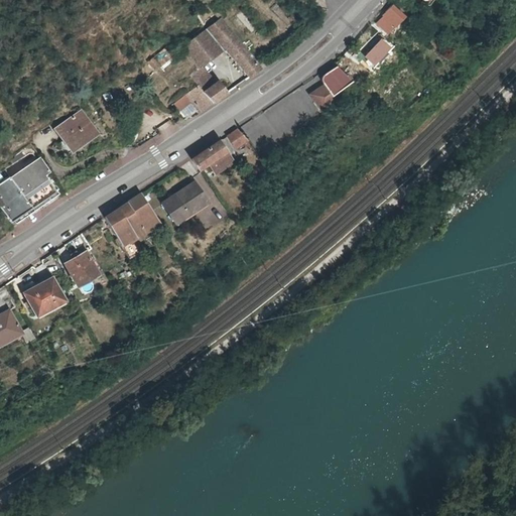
[(241,10),(230,20),(246,38),(257,27),(241,10)]
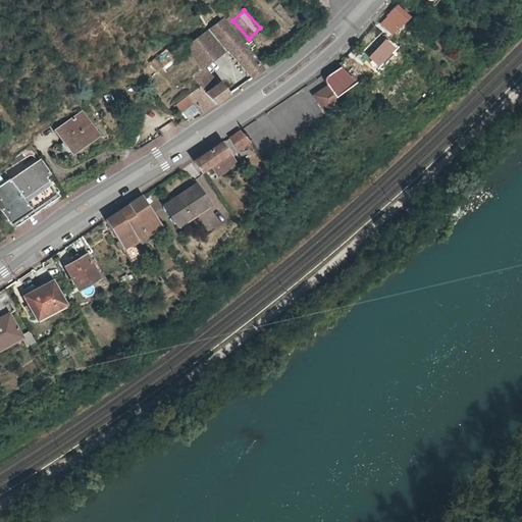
[(378,25),(390,39),(405,24),(394,11),(378,25)]
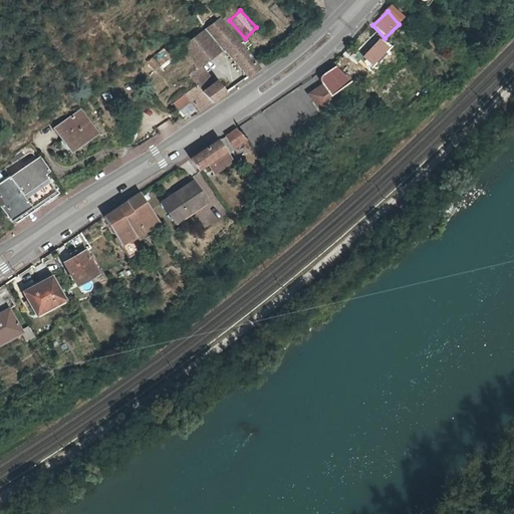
[(218,17),(205,29),(212,36),(217,39),(220,43),(224,48),(248,77),(259,68),(240,45),(241,44),(229,30),(218,17)]
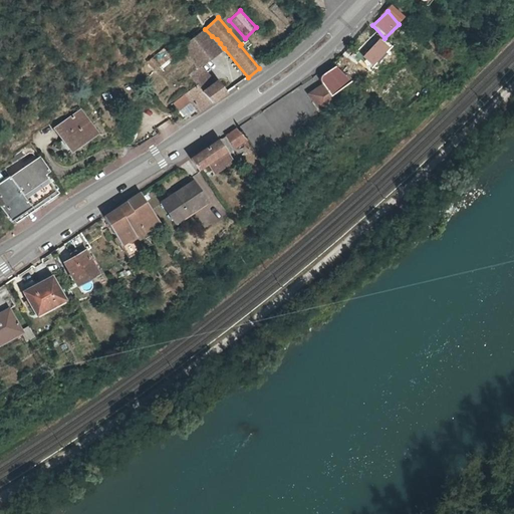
[(193,63),(199,67),(224,48),(220,43),(217,39),(212,36),(205,29),(181,49),(193,63)]
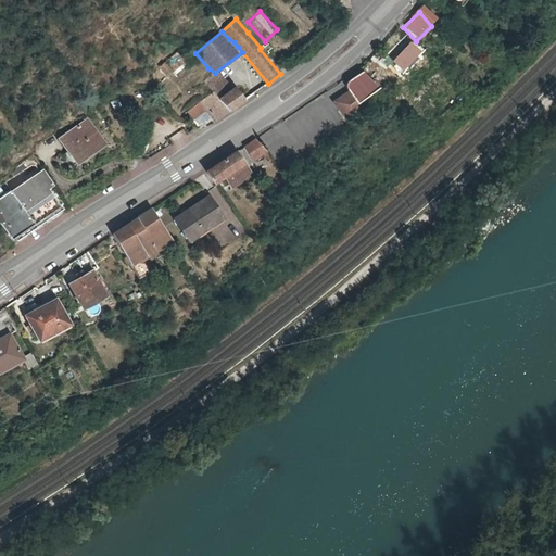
[(417,51),(409,43),(392,61),(401,68),(417,51)]
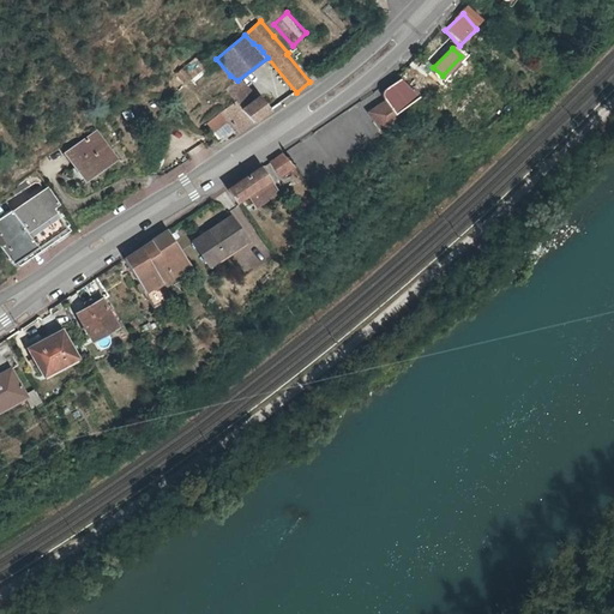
[(208,67),(199,56),(176,74),(185,84),(208,67)]
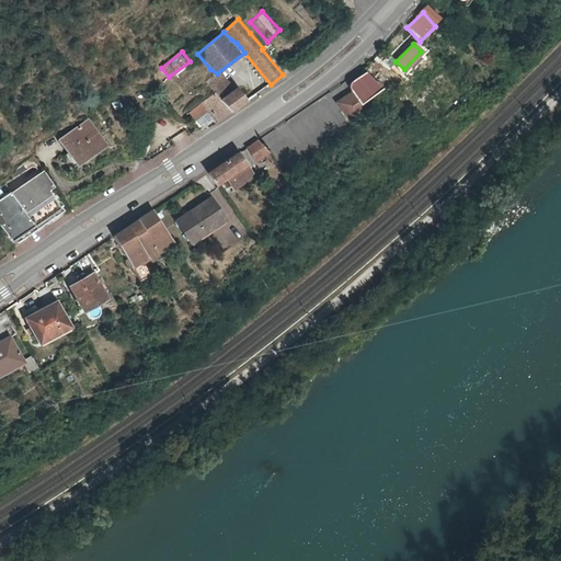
[(353,80),(351,81),(350,82),(348,84),(348,87),(348,89),(350,90),(361,105),(381,89),(364,71),(353,80)]
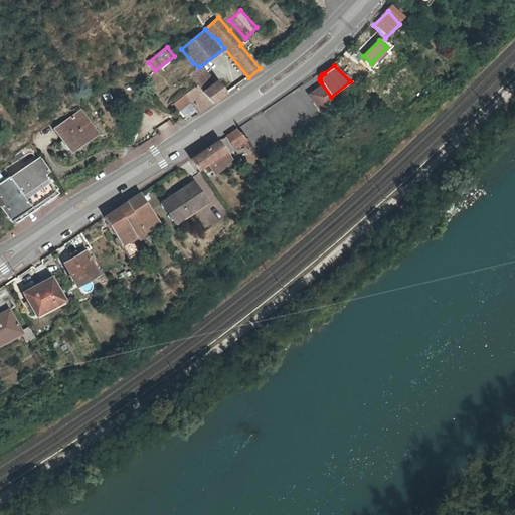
[(203,92),(217,81),(199,67),(189,75),(197,84),(203,92)]
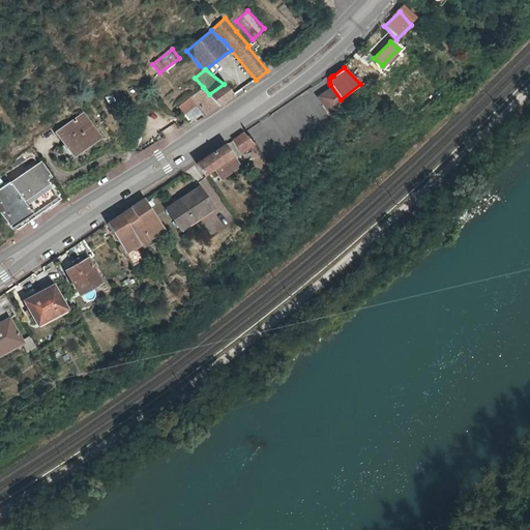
[(209,94),(203,87),(190,96),(195,105),(204,117),(233,96),(224,84),(209,94)]
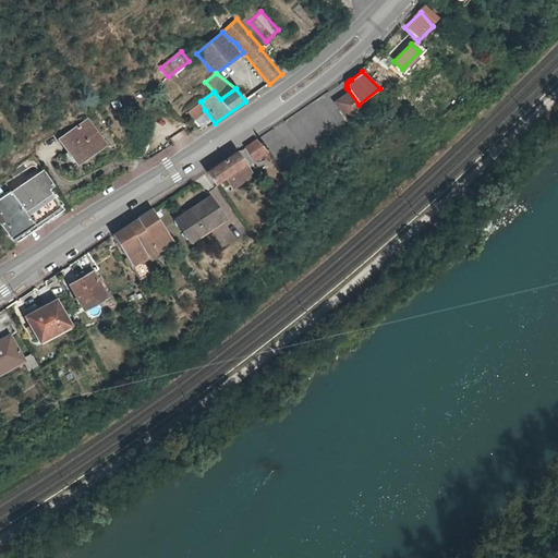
[(201,111),(205,110),(201,101),(187,112),(190,114),(201,111)]
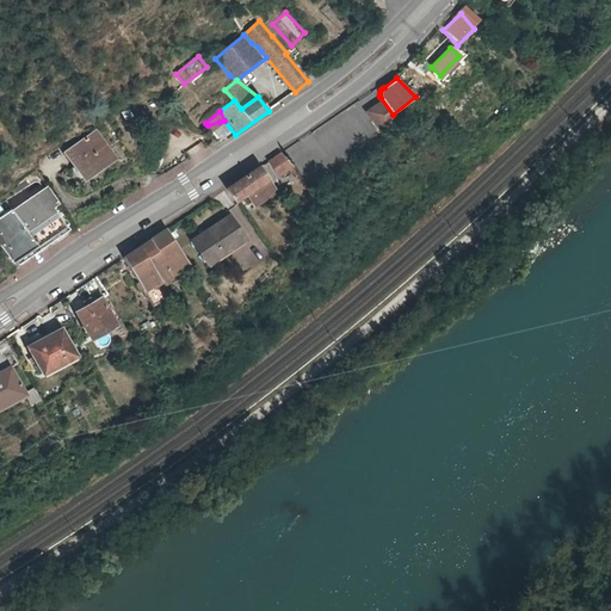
[(211,130),(208,125),(205,127),(215,137),(220,141),(235,135),(224,121),(211,130)]
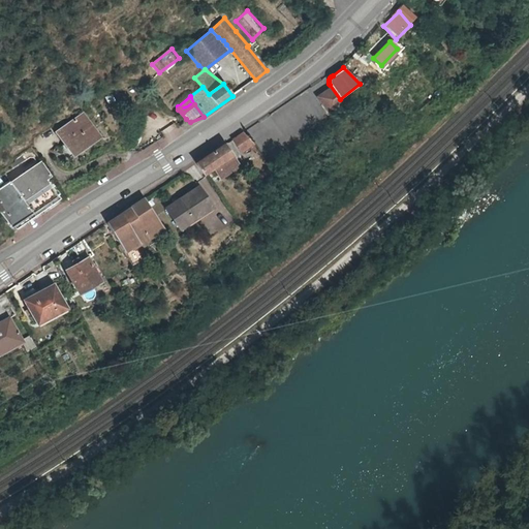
[(99,137),(83,114),(57,132),(72,155),(99,137)]
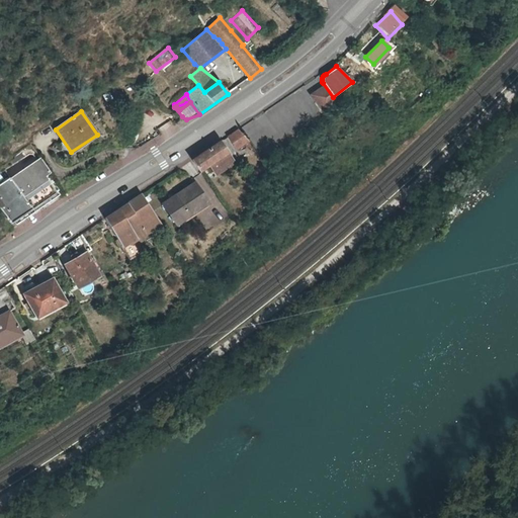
[(237,149),(245,144),(249,149),(252,147),(248,142),(249,142),(240,130),(229,137),(237,149)]
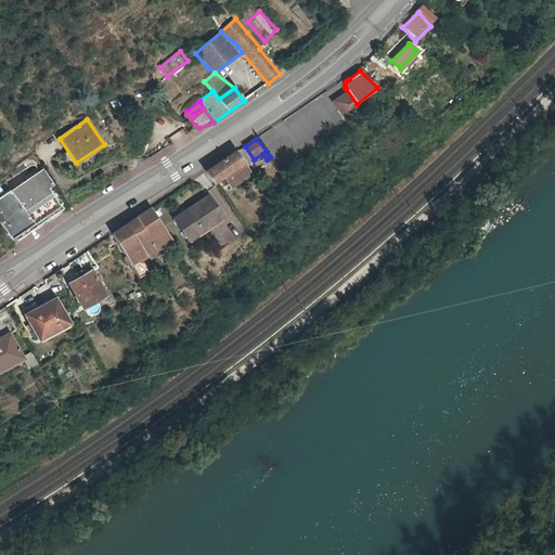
[(244,164),(236,152),(207,171),(215,183),(226,176),(244,164)]
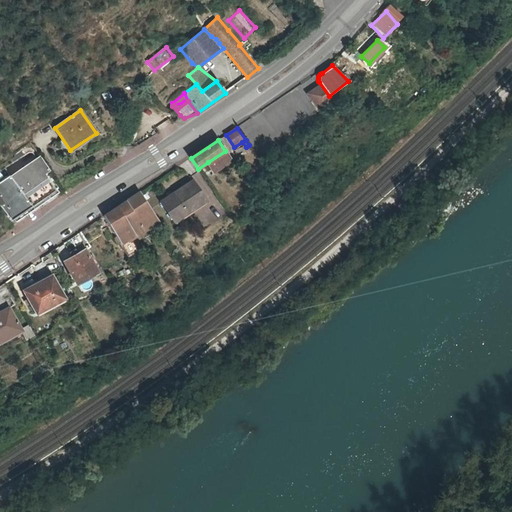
[(212,169),(229,157),(225,151),(208,162),(212,169)]
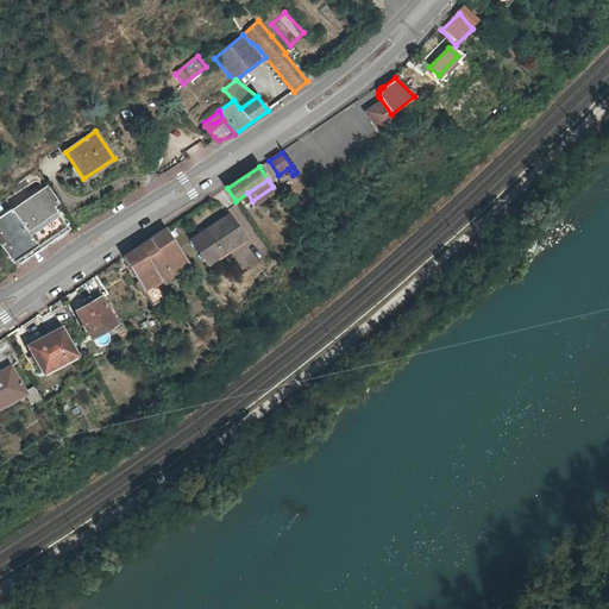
[(56,201),(46,187),(0,218),(0,232),(6,240),(0,244),(13,264),(67,227),(51,205),(56,201)]
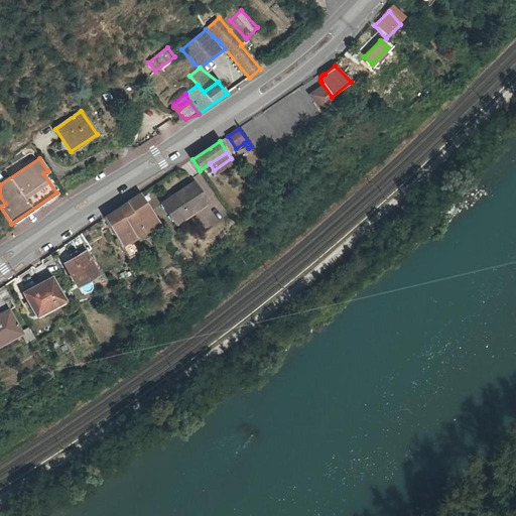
[(234,162),(231,158),(214,170),(217,174),(234,162)]
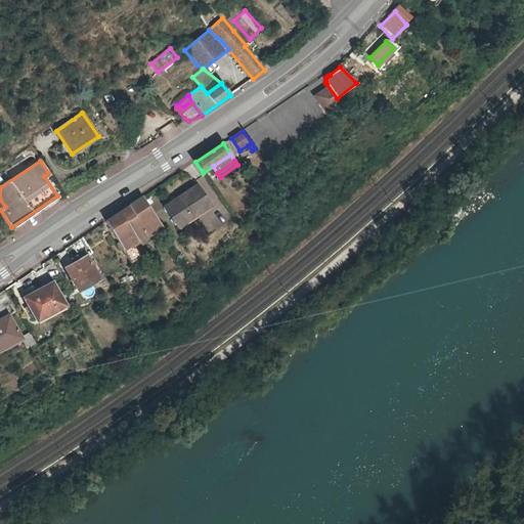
[(0,176),(0,184),(0,185),(17,174),(13,168),(0,176)]
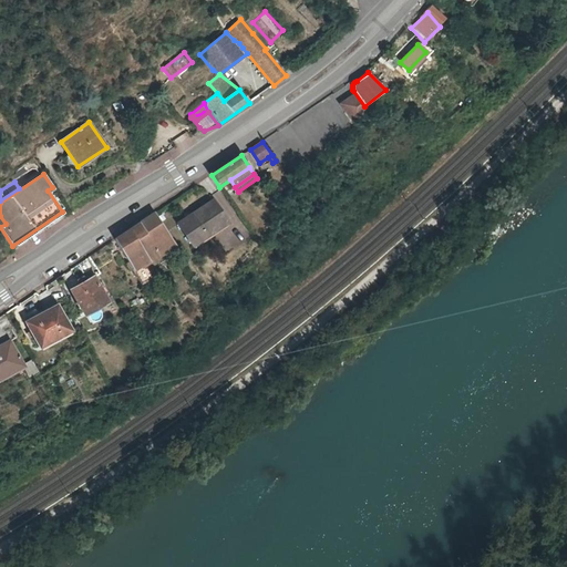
[(214,200),(187,219),(202,241),(229,223),(214,200)]
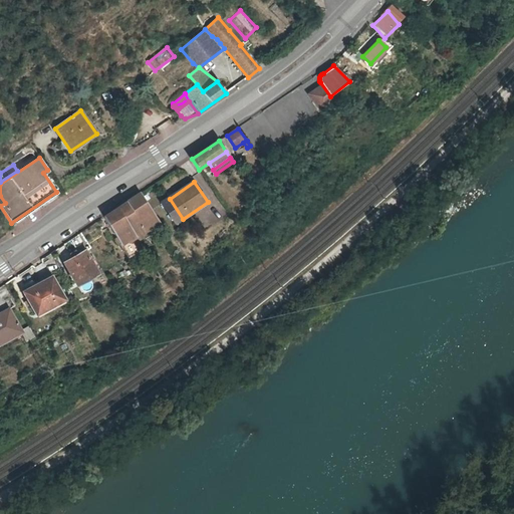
[(130,258),(140,252),(132,240),(151,228),(153,230),(156,228),(154,226),(159,223),(140,194),(104,218),(130,258)]
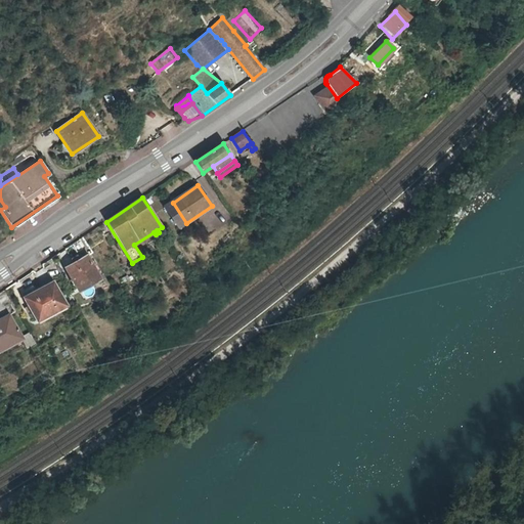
[(186,223),(173,203),(166,207),(180,227),(186,223)]
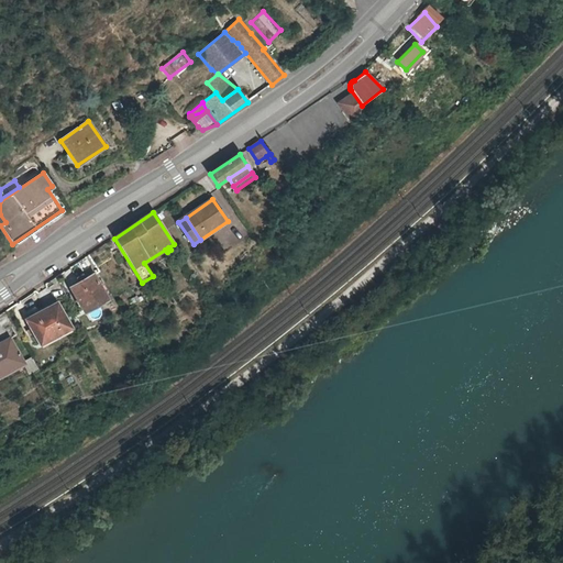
[(105,299),(91,276),(69,288),(83,311),(105,299)]
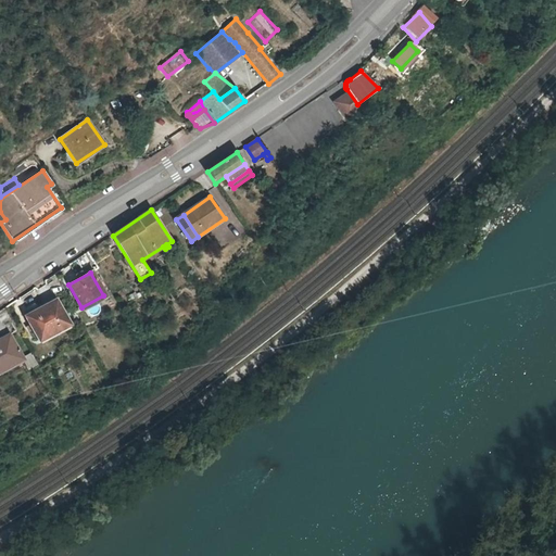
[(51,297),(42,302),(45,305),(24,316),(38,340),(67,324),(51,297)]
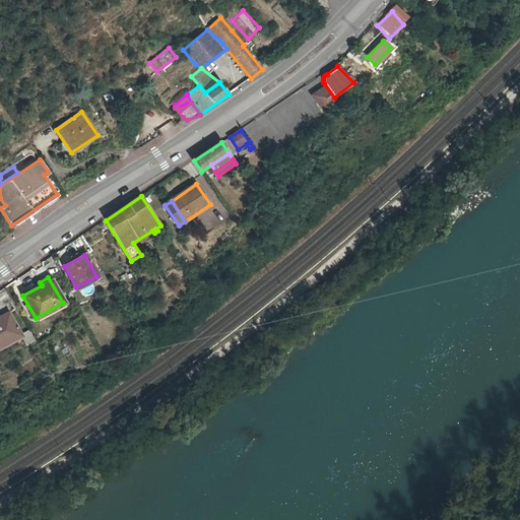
[(21,293),(22,296),(42,285),(40,282),(21,293)]
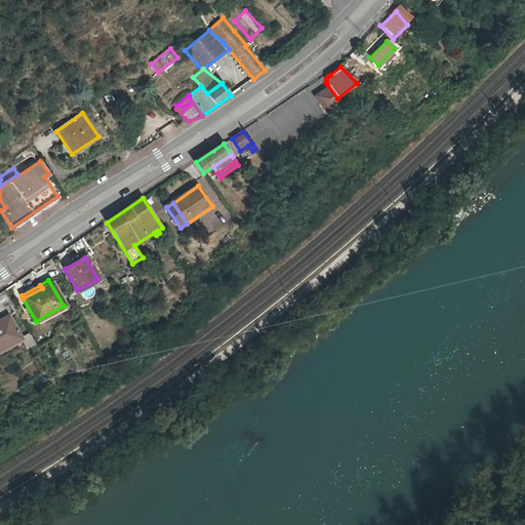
[(0,350),(21,338),(8,316),(0,320),(0,350)]
